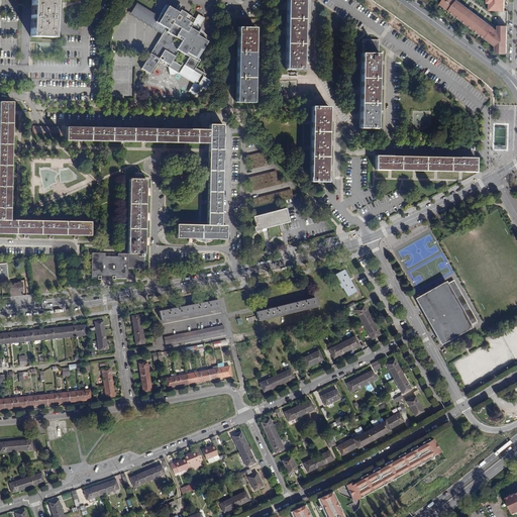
[(31,0),(30,36),(53,37),(54,0),(31,0)]
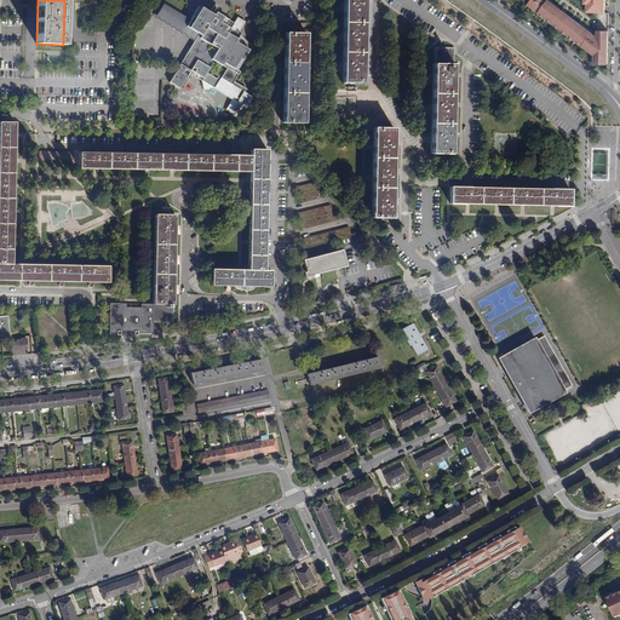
[(363,0),(343,0),(342,82),(362,82),(363,0)]
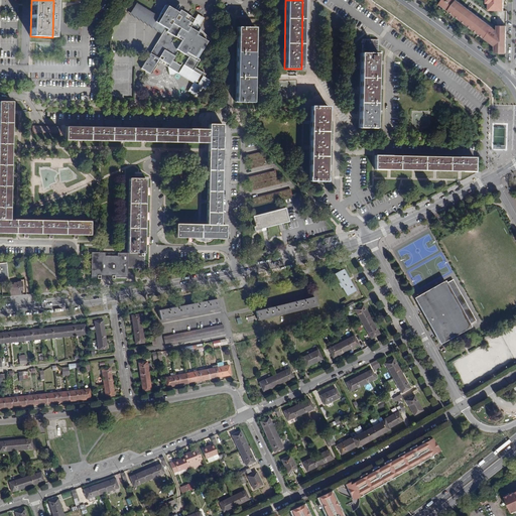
[(505,53),(506,26),(500,26),(500,33),(497,33),(491,29),(492,27),(456,0),(441,0),(439,4),(443,7),(448,11),(452,13),(453,11),(456,14),(455,15),(458,18),(459,16),(462,18),(460,20),(464,22),(465,21),(468,23),(466,24),(470,27),(471,25),(474,27),(472,29),(476,31),(477,30),(480,32),(478,33),(482,36),(483,34),(486,36),(484,38),(488,41),(495,46),(495,53),(505,53)]
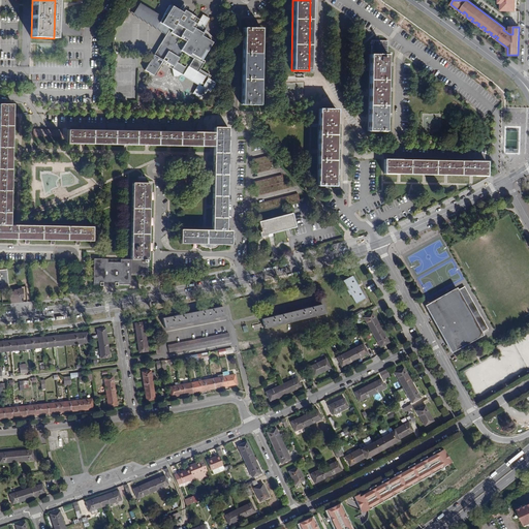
[(178,10),(169,5),(159,23),(169,29),(145,70),(153,75),(162,60),(192,78),(187,86),(195,90),(199,82),(203,84),(208,74),(200,70),(203,67),(192,61),(196,53),(194,52),(207,31),(205,30),(200,36),(192,31),(198,20),(192,16),(191,19),(182,12),(185,7),(182,5),(178,10)]
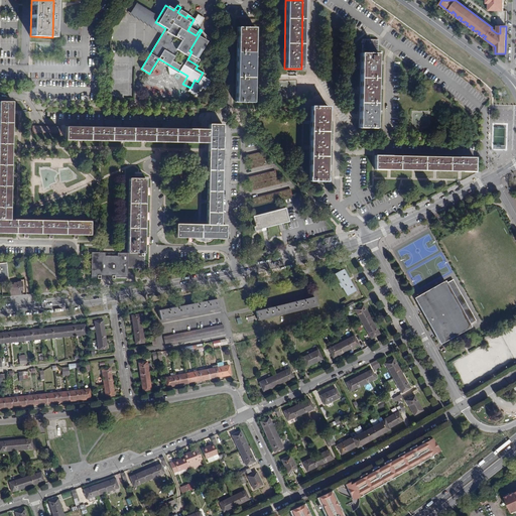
[(254,27),(237,27),(235,102),(253,102),(254,27)]
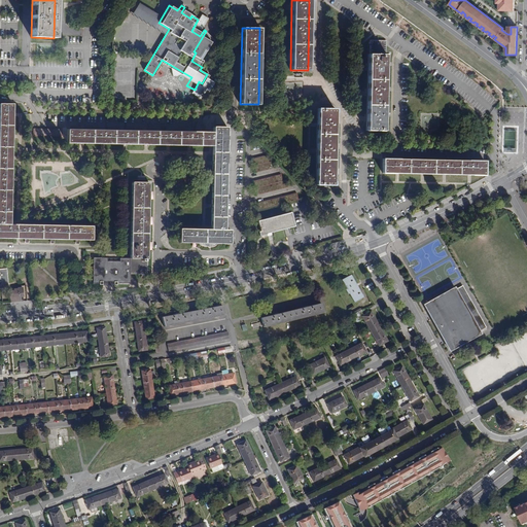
[(62,37),(61,44),(82,45),(83,38),(62,37)]
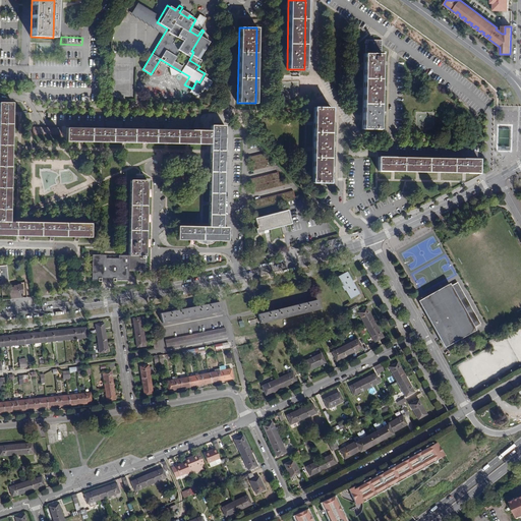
[(381,40),(365,40),(365,53),(363,53),(362,128),(380,129),(381,40)]
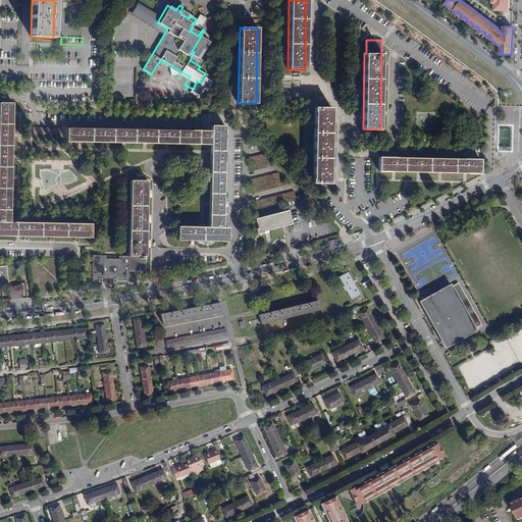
[(82,53),(60,52),(60,59),(82,60),(82,53)]
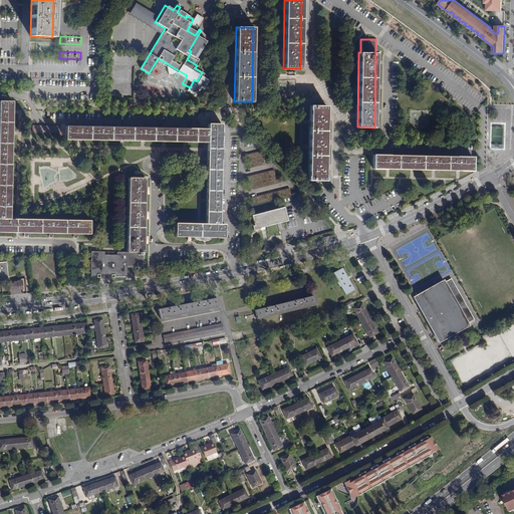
[(12,101),(0,100),(0,232),(89,234),(90,220),(10,218),(10,217),(10,196),(11,175),(11,154),(12,133),(12,111),(12,101)]
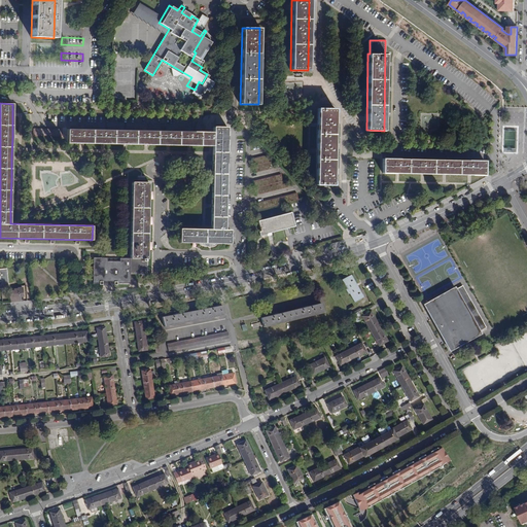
[(328,104),(327,103),(325,103),(324,103),(323,104),(322,104),(321,105),(320,105),(319,106),(318,107),(317,108),(315,184),(332,185),(335,109),(335,108),(334,107),(334,106),(332,106),(331,105),(329,104),(328,104)]
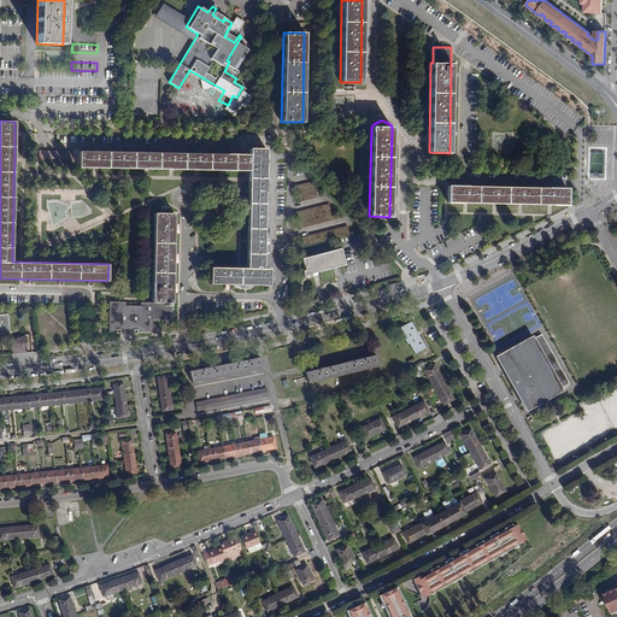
[(265,148),(250,148),(250,154),(78,151),(78,168),(95,168),(121,168),(146,169),(171,169),(197,170),(222,170),(246,171),(250,171),(248,180),(248,191),(248,216),(247,241),(247,265),(247,268),(211,268),(210,283),(238,285),(239,286),(240,287),(241,287),(244,288),(245,288),(246,289),(248,289),(251,288),(252,287),(253,286),(254,285),(270,285),(270,269),(264,269),(265,148)]
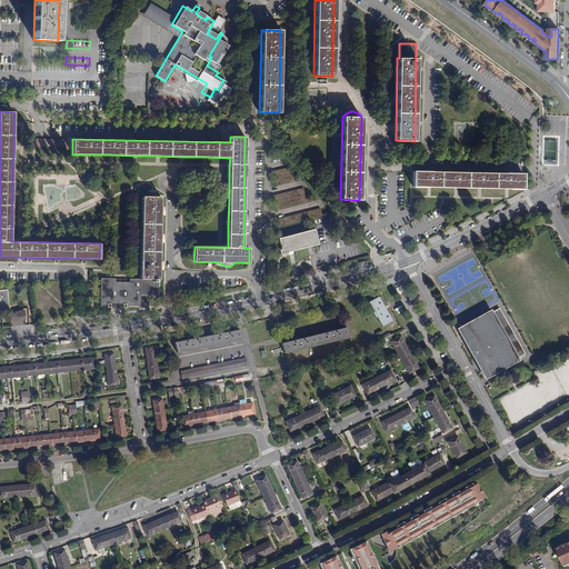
[(290,167),(273,171),(277,187),(297,181),(295,173),(291,175),(290,167)]
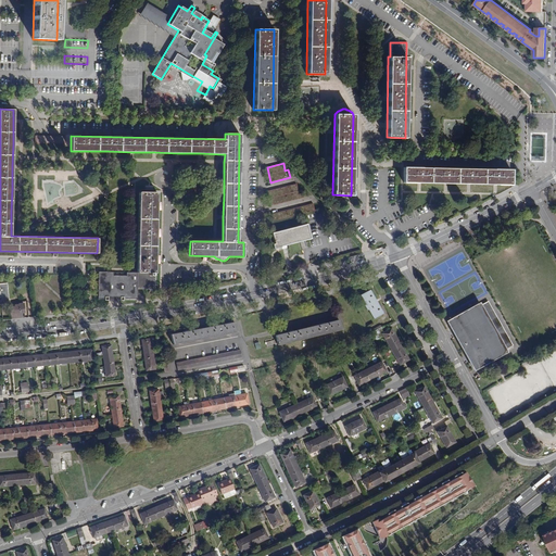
[(512,169),(403,167),(403,182),(512,185),(512,169)]
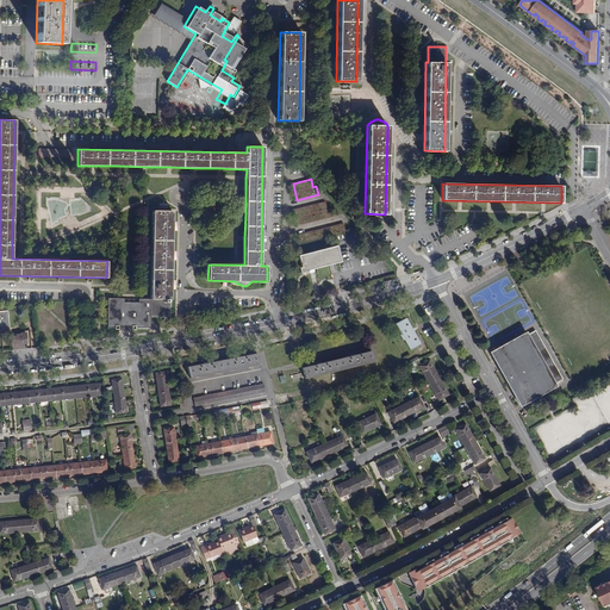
[(325,201),(293,210),(297,225),(334,217),(331,209),(328,210),(325,201)]
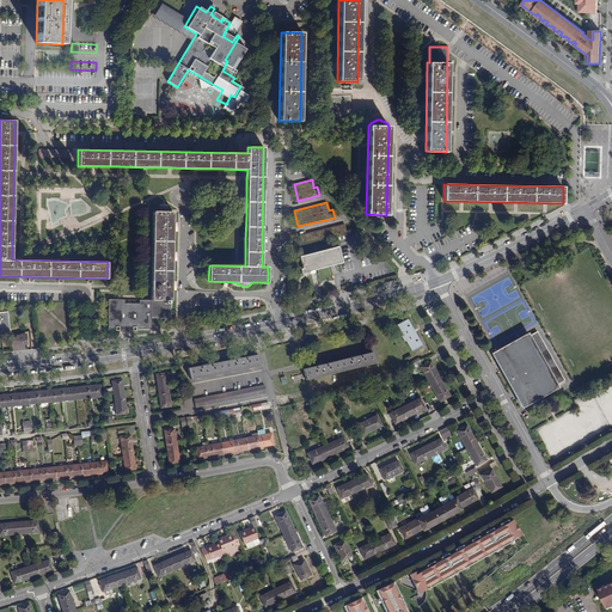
[(173,212),(153,212),(151,299),(139,299),(139,303),(124,303),(124,299),(108,299),(108,306),(108,329),(115,329),(115,326),(136,326),(135,329),(151,330),(151,318),(171,318),(173,212)]
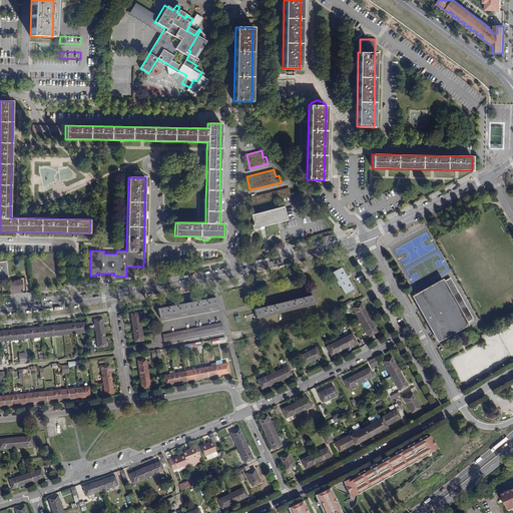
[(251,197),(253,203),(291,194),(289,187),(251,197)]
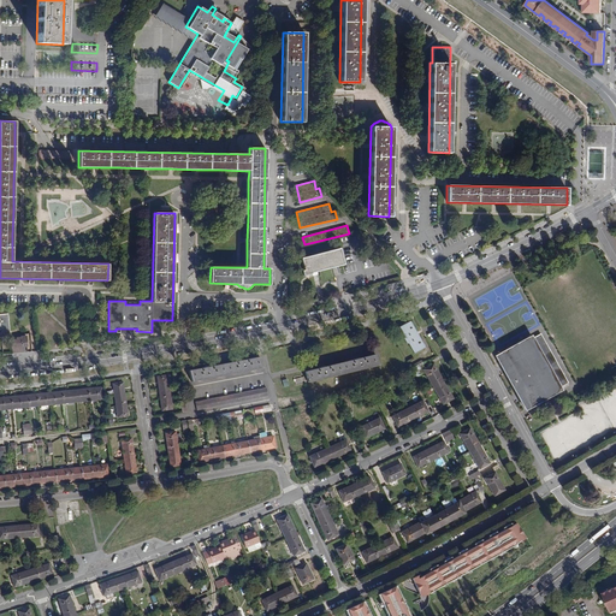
[(344,265),(339,248),(301,258),(304,270),(302,271),(303,276),(306,276),(312,274),(312,273),(317,272),(344,265)]
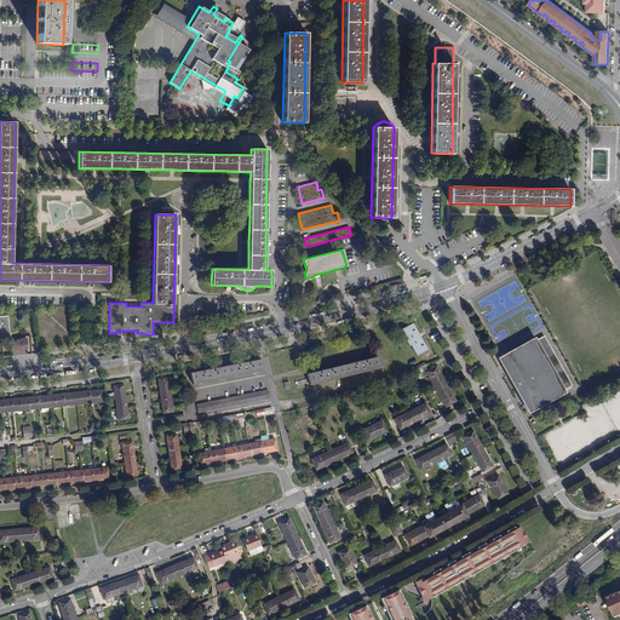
[(314,276),(308,277),(310,286),(321,282),(319,274),(314,275),(314,276)]
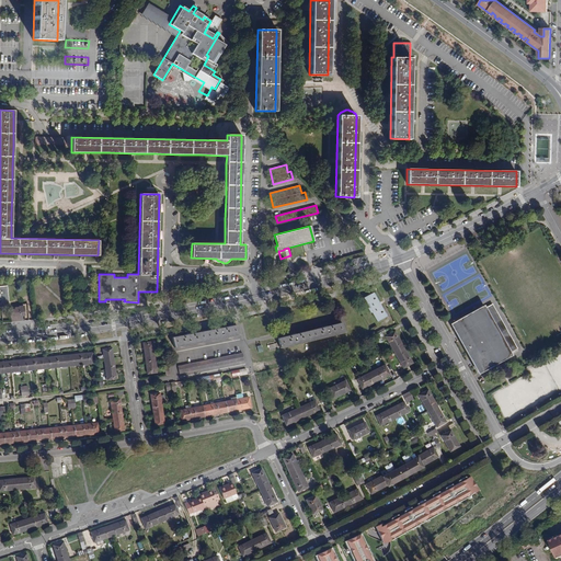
[(0,307),(9,306),(7,285),(0,285),(0,307)]
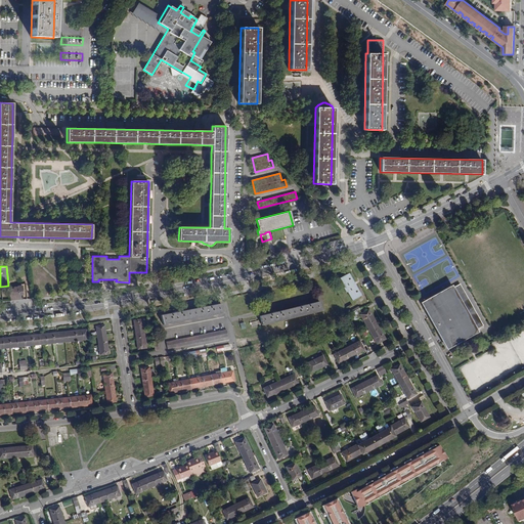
[(360,295),(348,273),(339,278),(344,288),(343,288),(345,292),(347,292),(352,300),(360,295)]
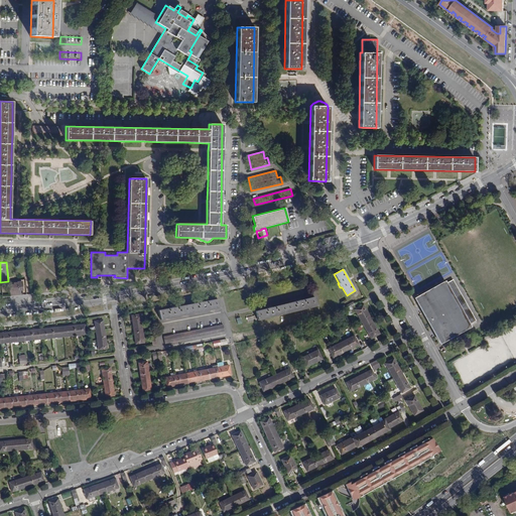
[(447,284),(445,282),(416,298),(417,301),(441,345),(472,328),(471,326),(477,321),(455,280),(447,284)]
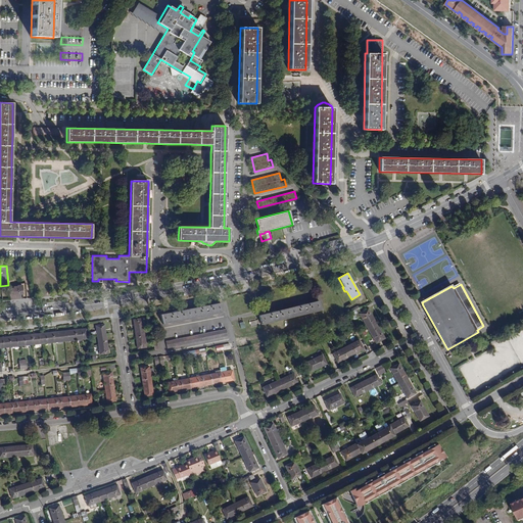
[(22,293),(21,285),(17,285),(17,287),(9,288),(9,295),(22,293)]
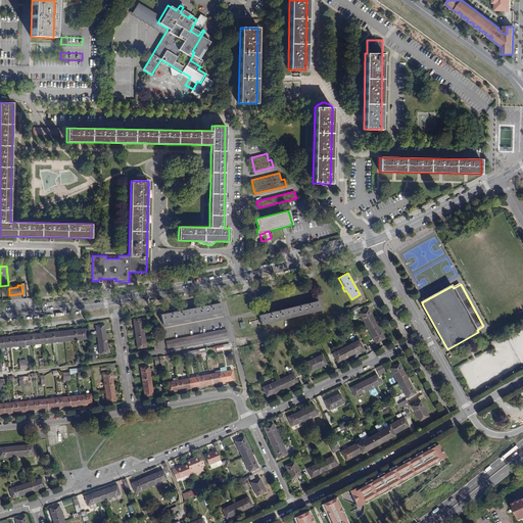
[(321,311),(319,300),(310,302),(268,314),(259,316),(262,325),(321,311)]
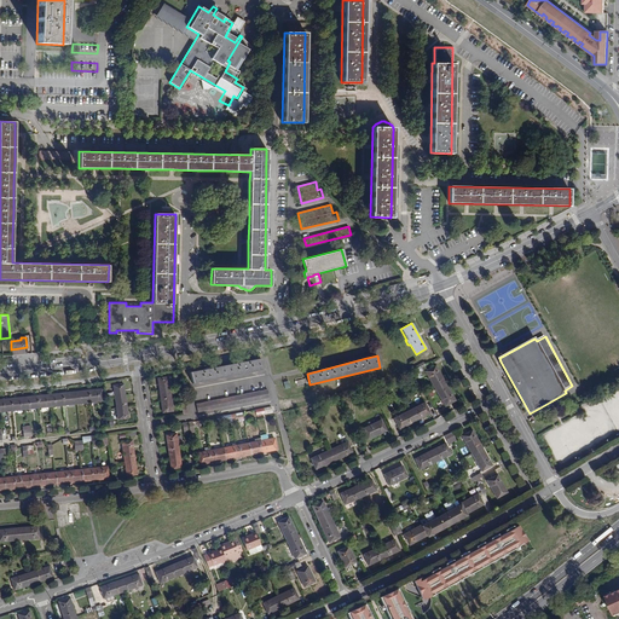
[(264,370),(261,358),(190,372),(191,383),(264,370)]
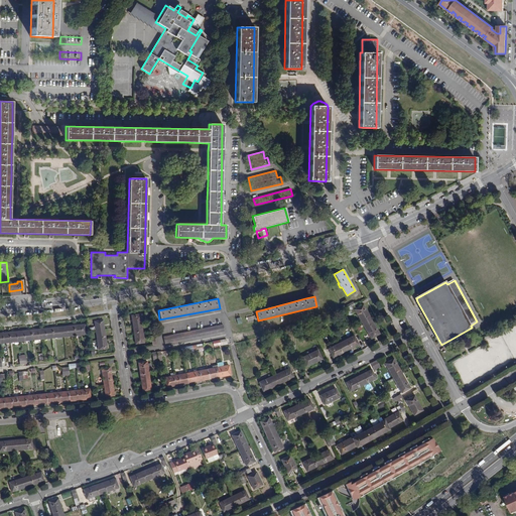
[(355,304),(353,301),(349,304),(343,306),(345,310),(355,304)]
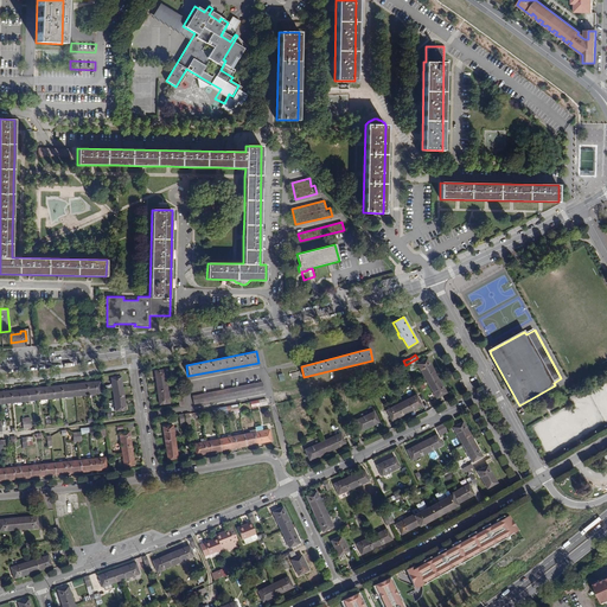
[(426,381),(436,376),(427,358),(416,364),(426,381)]
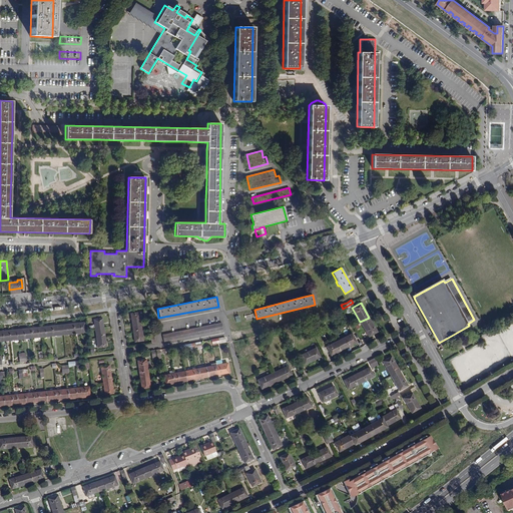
[(328,317),(330,321),(331,323),(340,319),(339,317),(346,313),(343,309),(328,317)]
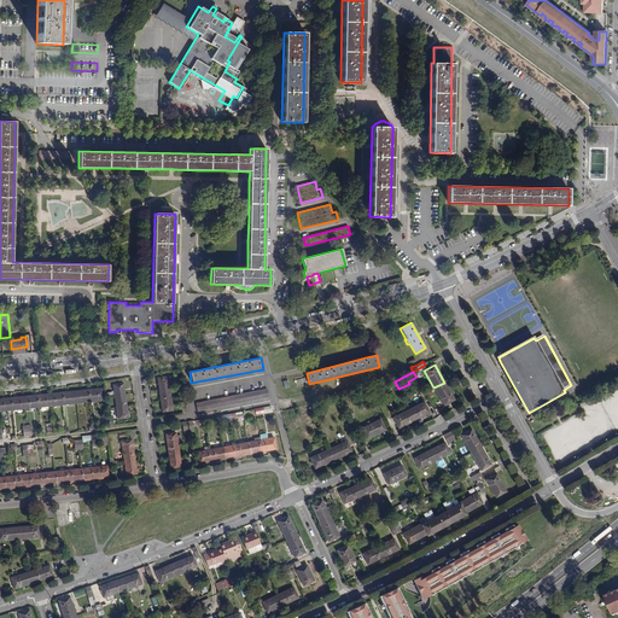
[(157,378),(158,390),(169,388),(168,377),(157,378)]
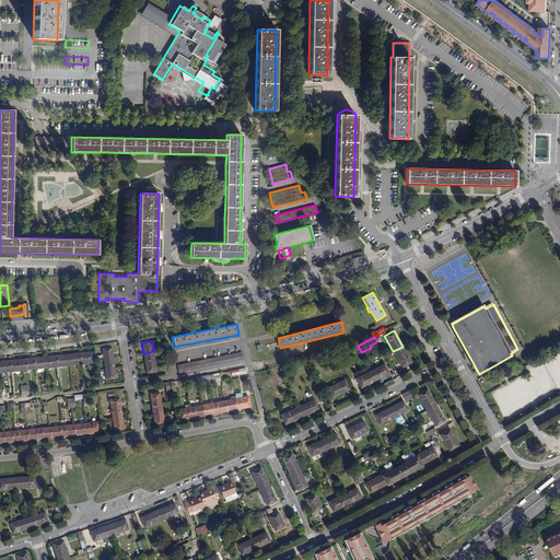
[(403,347),(393,351),(403,368),(411,362),(403,347)]
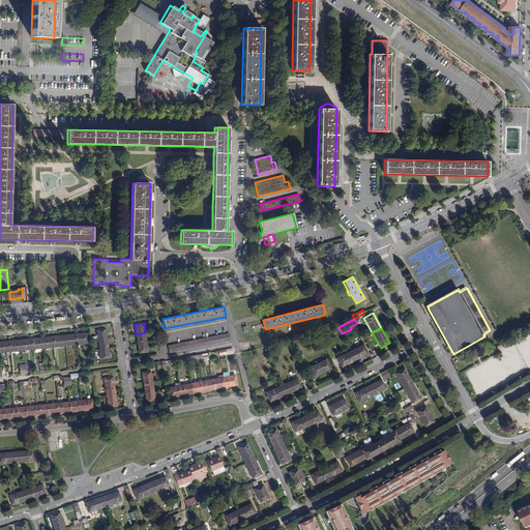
[(110,357),(106,329),(96,330),(101,359),(110,357)]
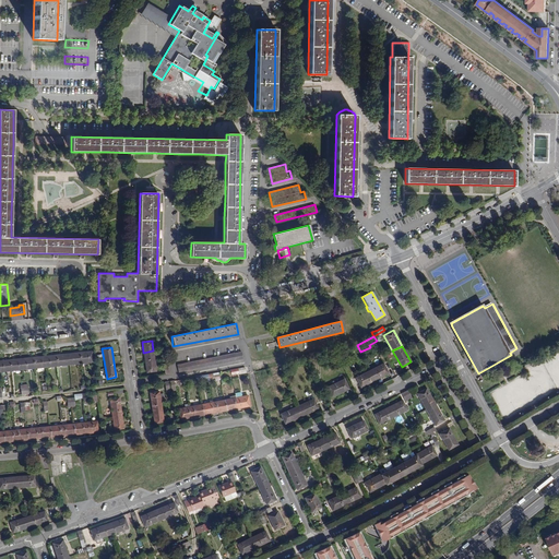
[(143,353),(145,363),(154,360),(153,351),(143,353)]
